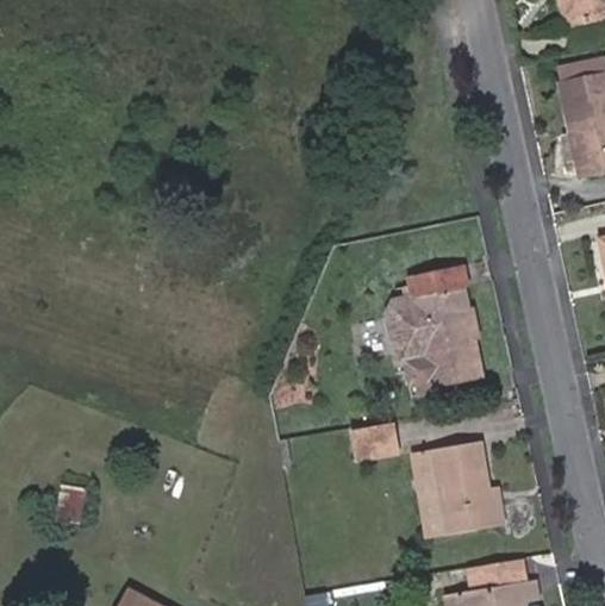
[(560,0),(565,23),(578,22),(572,0),(560,0)]
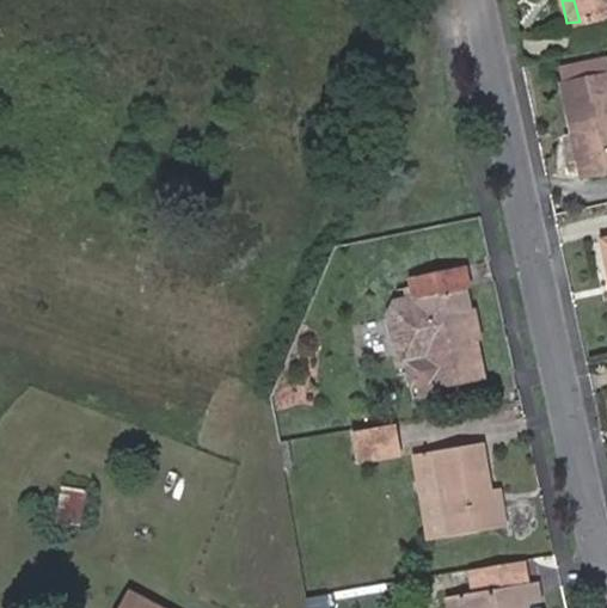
[(574,0),(580,22),(606,14),(606,0),(574,0)]
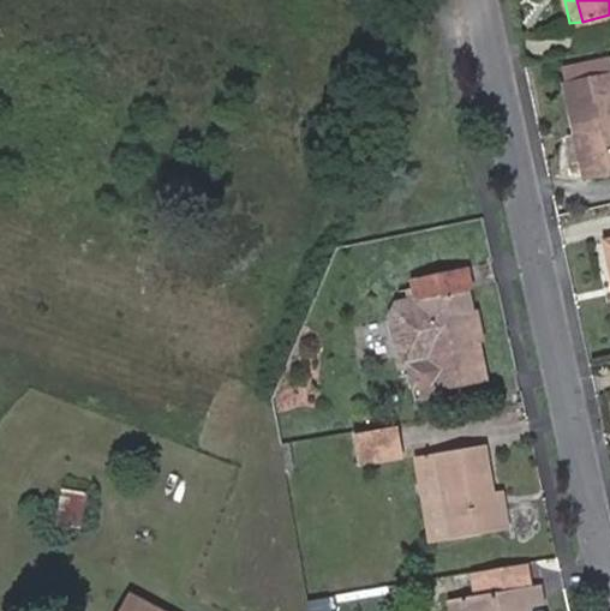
[(563,83),(609,72),(609,67),(609,60),(561,71),(563,83)]
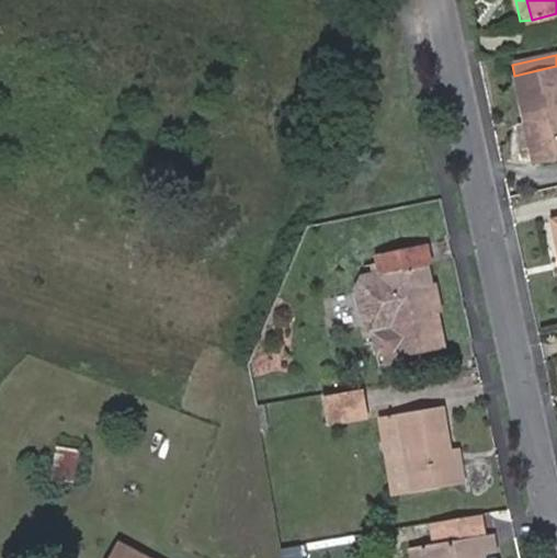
[(556,159),(556,66),(514,76),(533,164),(556,159)]
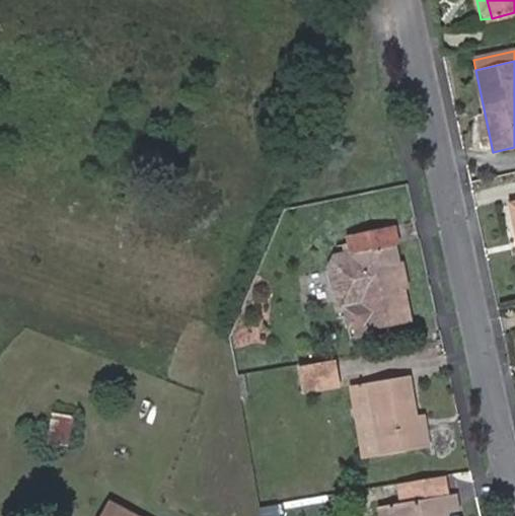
[(401,287),(396,262),(393,246),(396,245),(393,227),(353,235),(349,243),(360,301),(343,305),(348,328),(364,325),(364,332),(413,321),(405,286),(401,287)]
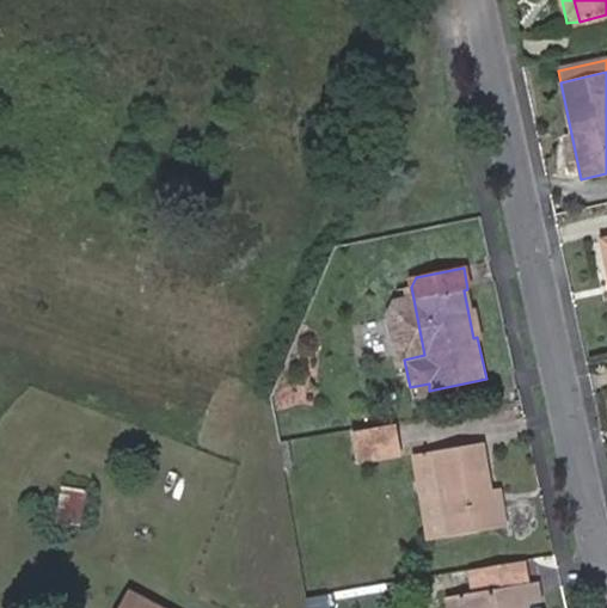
[(476,306),(467,308),(473,338),(477,337),(480,337),(476,306)]
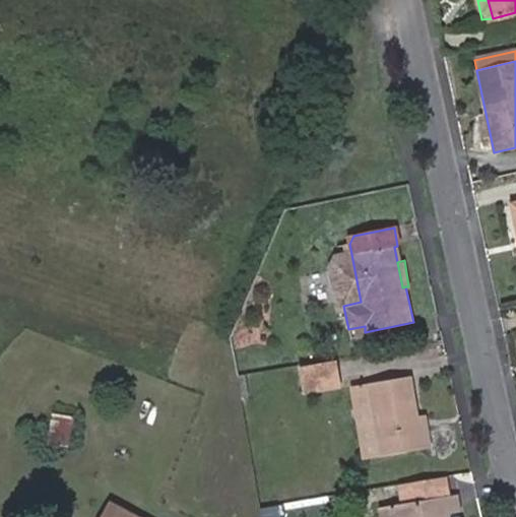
[(333,365),(303,372),(307,394),(338,388),(333,365)]
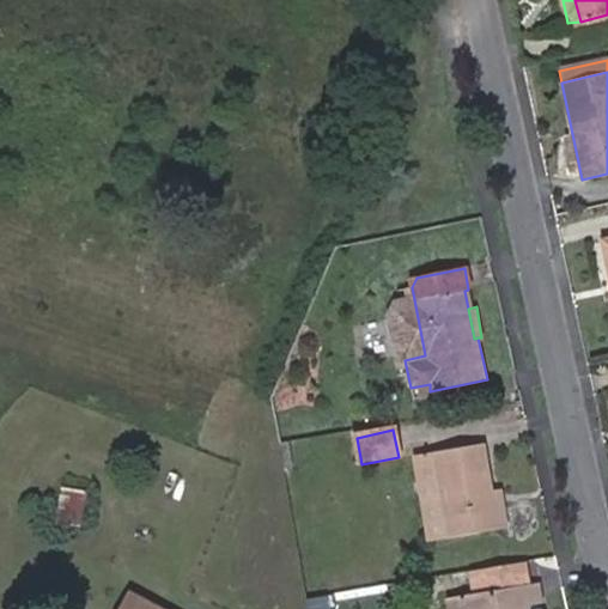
[(497,529),(491,492),(482,442),(435,451),(449,537),(497,529)]
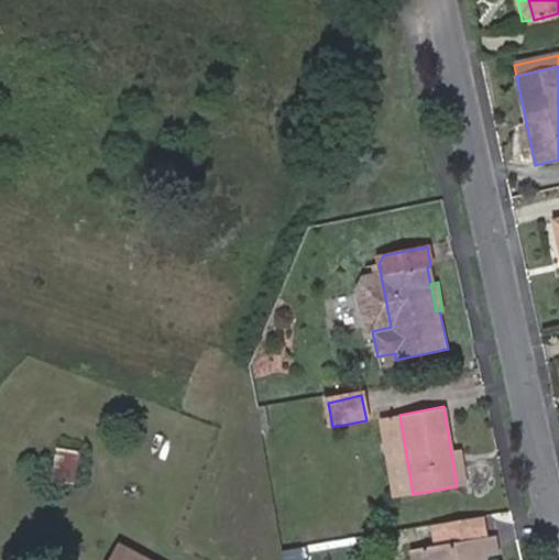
[(413,494),(399,415),(382,418),(395,496),(413,494)]
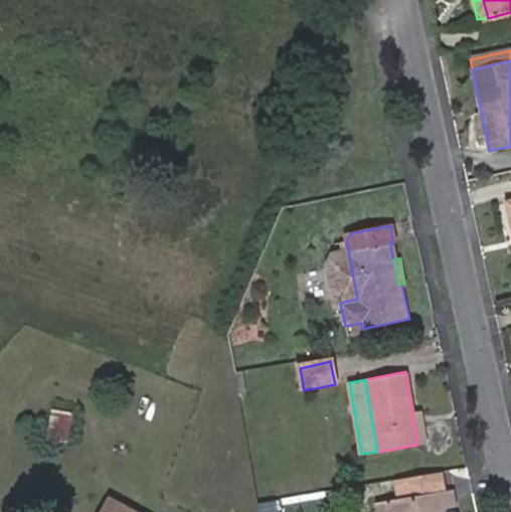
[(45,437),(68,442),(75,409),(52,404),(45,437)]
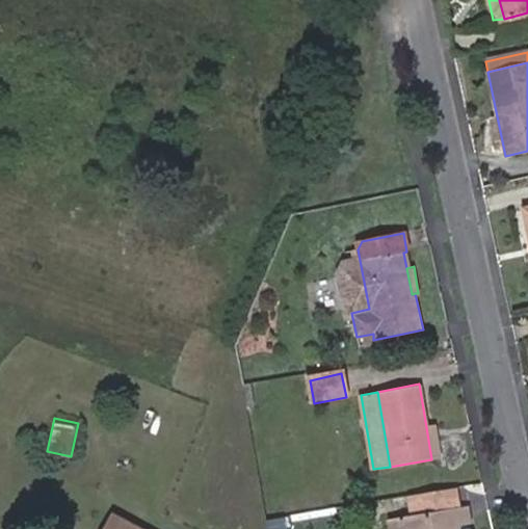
[(434,426),(426,427),(431,459),(441,457),(434,426)]
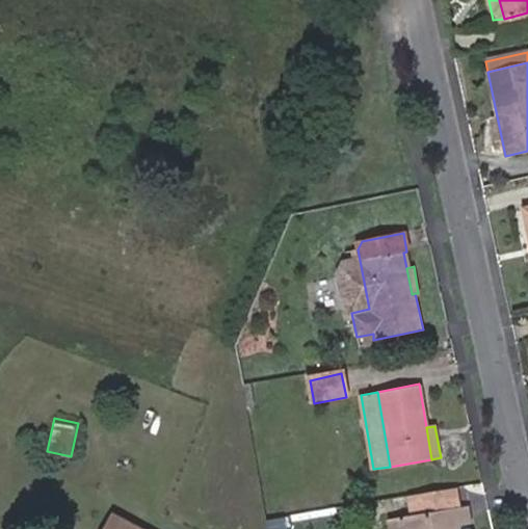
[(452,488),(405,496),(408,513),(387,518),(388,528),(452,528),(452,527),(468,525),(465,505),(455,506),(452,488)]
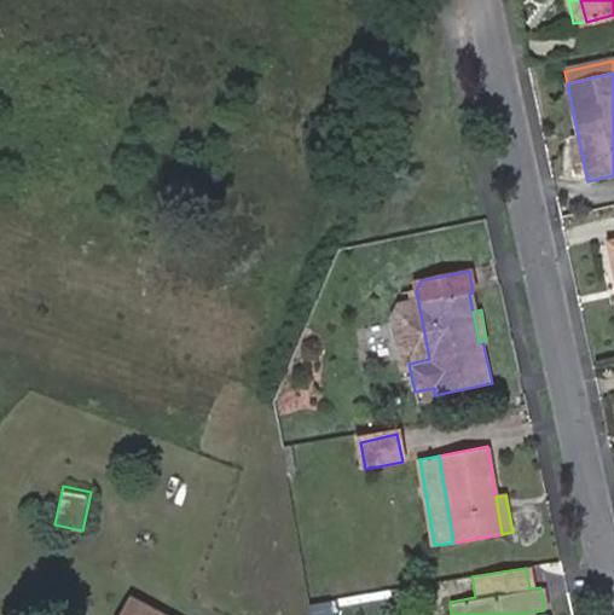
[(167,614),(128,595),(116,614),(167,614)]
